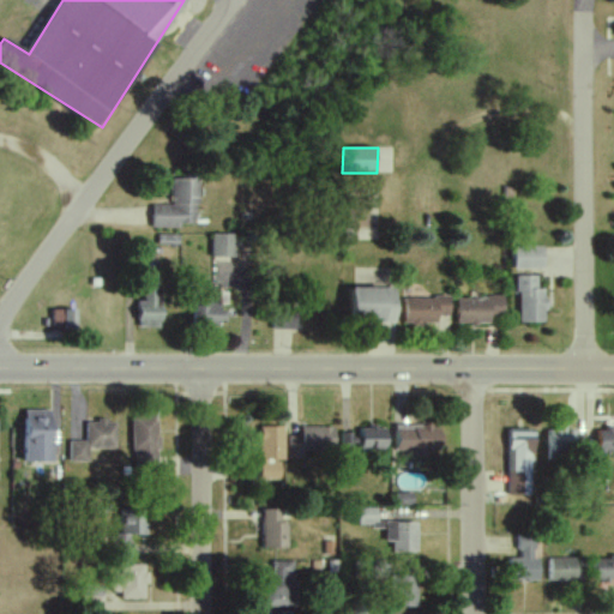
[(151,205),(151,227),(197,227),(196,179),(170,180),(170,205),(151,205)]
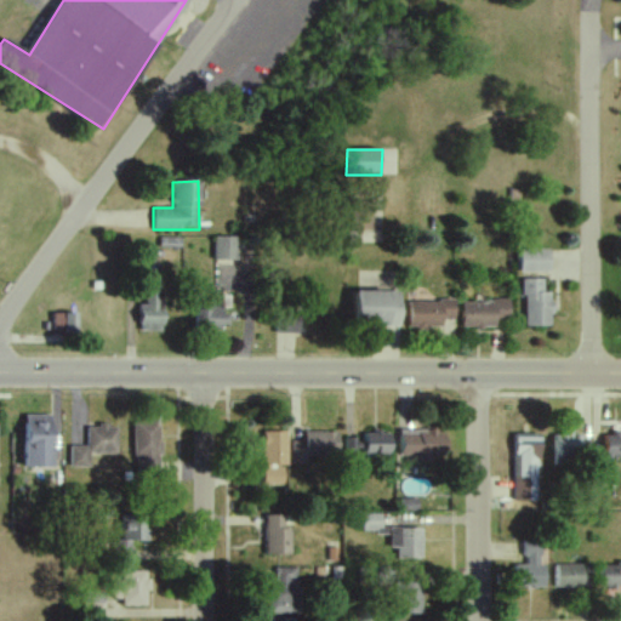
[(372,231),(374,204),(351,203),(351,229),(372,231)]
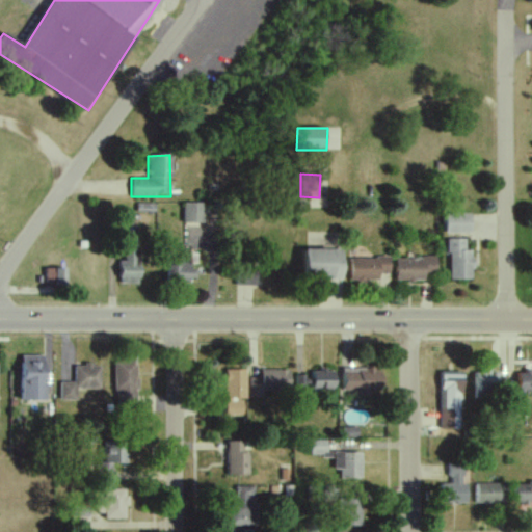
[(203,203),(183,203),(183,223),(203,223),(203,203)]
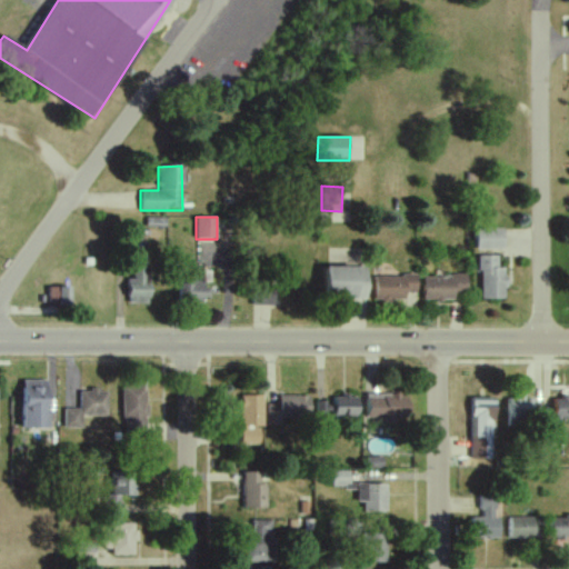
[(505,249),(503,229),(475,230),(476,250),(505,249)]
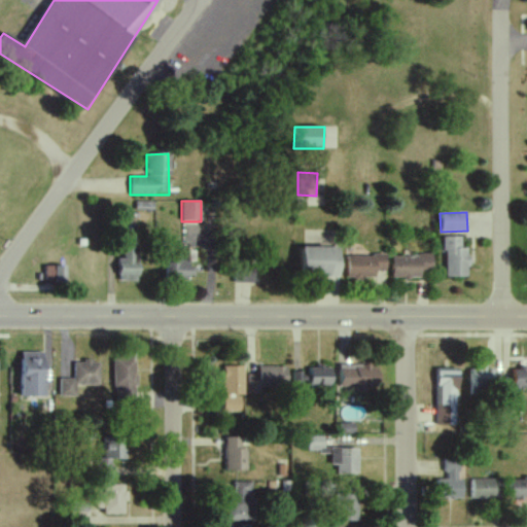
[(444,277),(467,277),(467,248),(460,249),(460,237),(444,237),(444,277)]
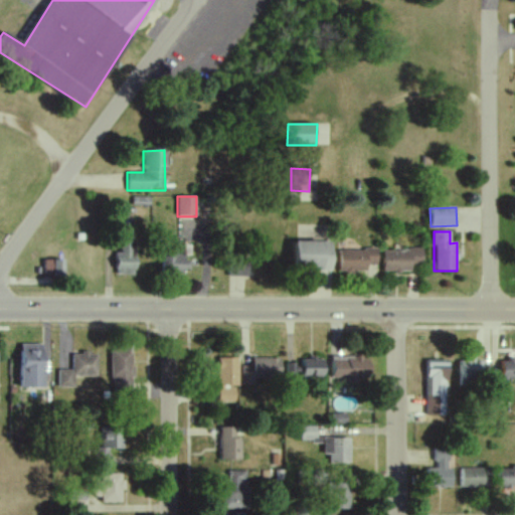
[(332,270),(332,241),(295,242),(295,271),(332,270)]
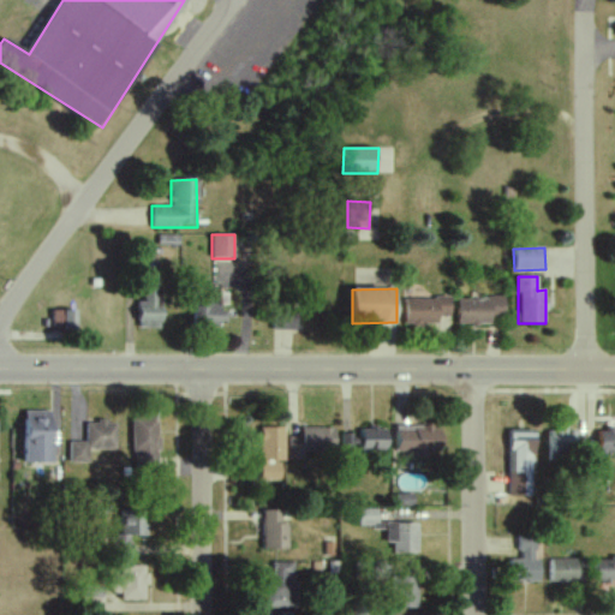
[(143,302),(137,302),(137,329),(161,328),(161,290),(143,290),(143,302)]
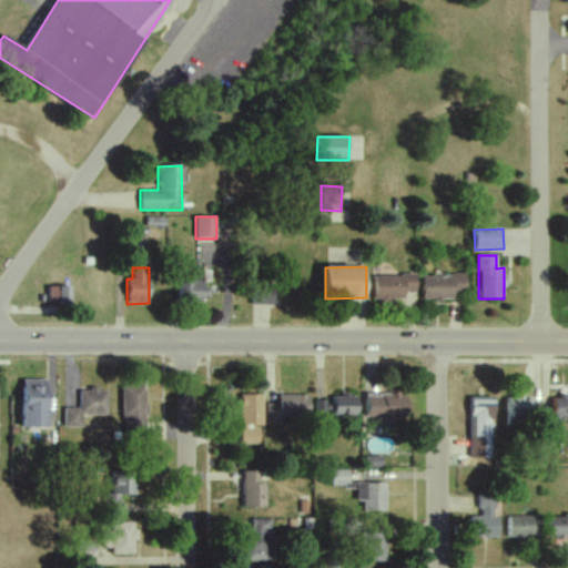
[(373,276),(374,301),(404,301),(404,293),(415,293),(415,275),(373,276)]
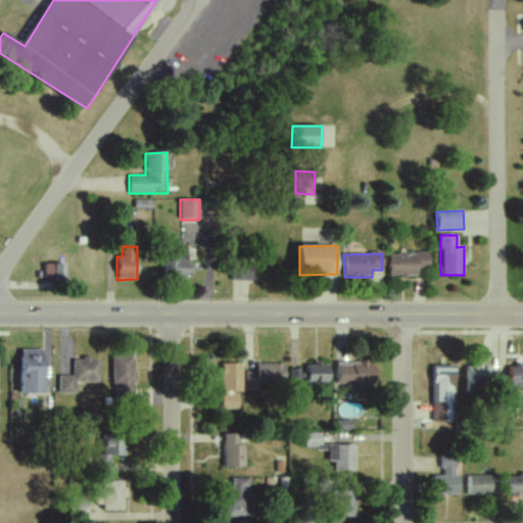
[(428,253),(388,254),(388,277),(418,276),(418,269),(428,269),(428,253)]
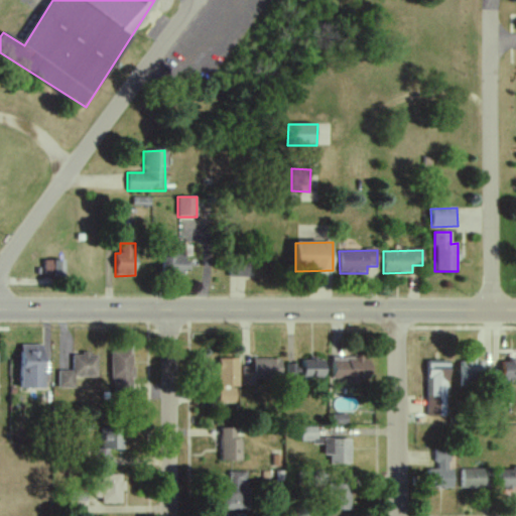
[(187,273),(187,256),(162,255),(161,273),(187,273)]
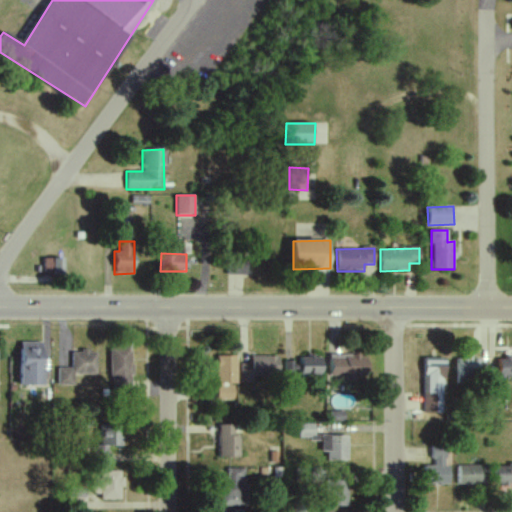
[(247,275),(247,258),(224,257),(224,274),(247,275)]
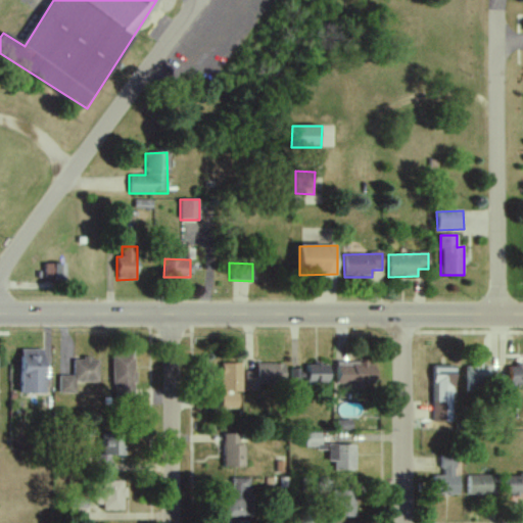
[(44,282),(63,282),(64,265),(44,264),(44,282)]
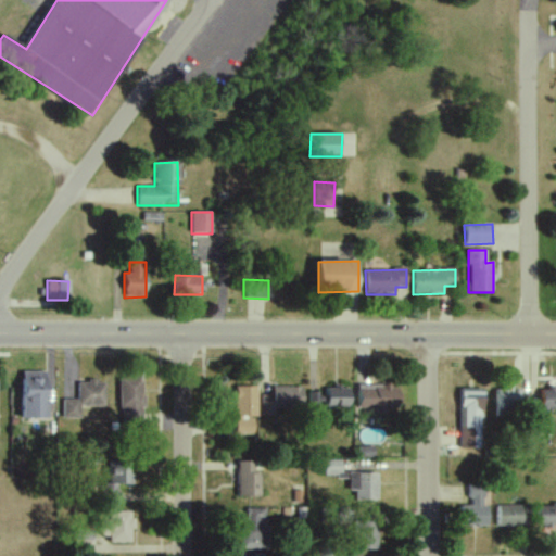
[(47,419),(47,373),(22,371),(22,419),(47,419)]
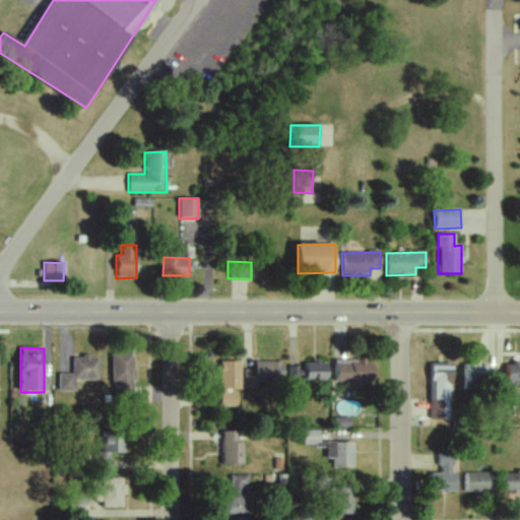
[(113,353),(111,393),(131,394),(133,353),(113,353)]
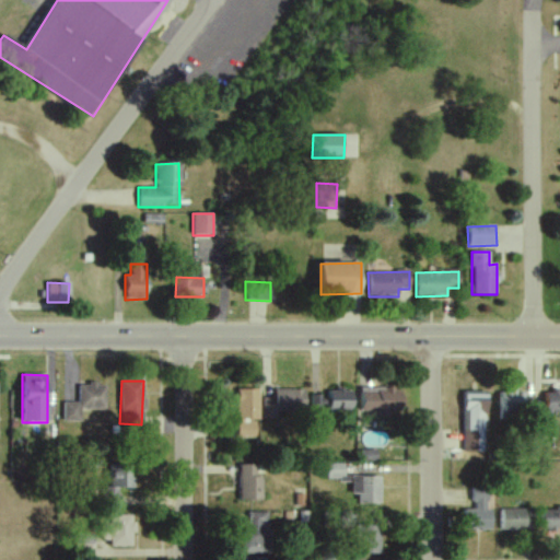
[(62,403),(62,421),(80,421),(80,409),(105,409),(105,384),(78,384),(78,401),(62,403)]
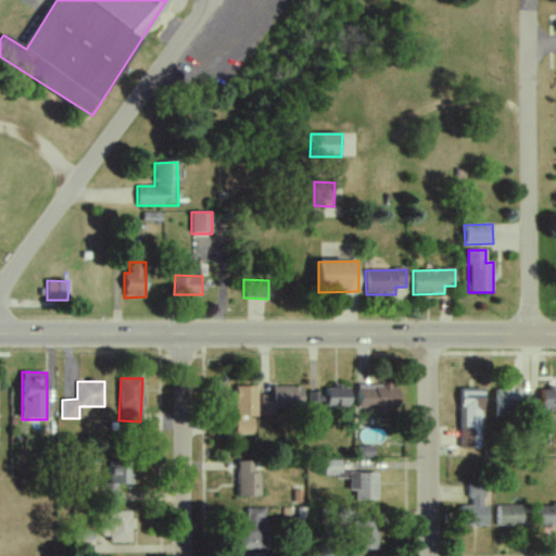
[(399,412),(399,386),(357,384),(356,411),(399,412)]
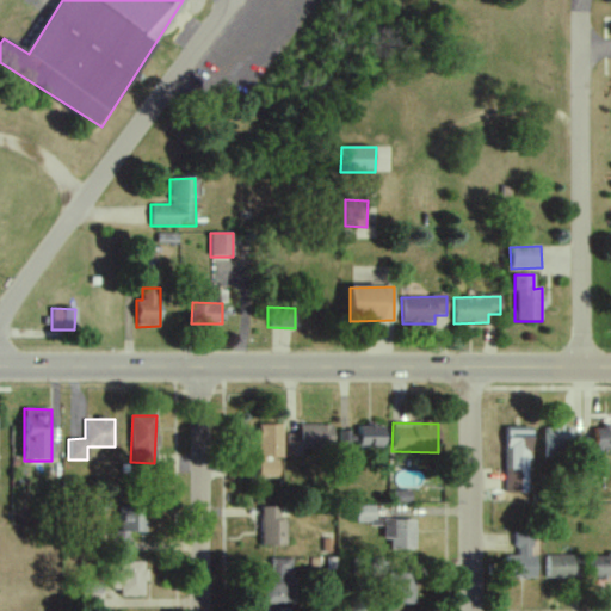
[(282,425),(258,425),(258,477),(278,477),(278,460),(282,460),(282,425)]
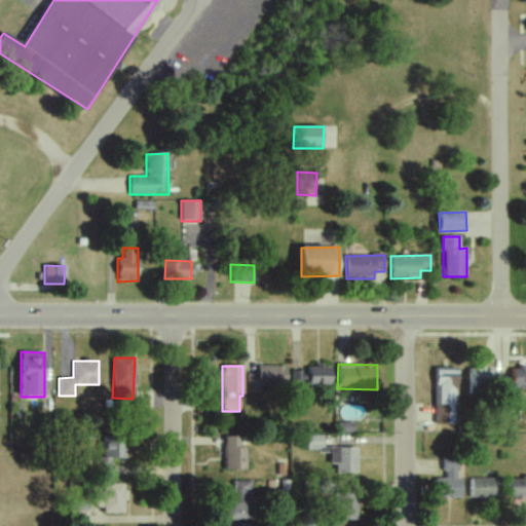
[(247,373),(246,391),(285,392),(286,367),(257,366),(257,374),(247,373)]
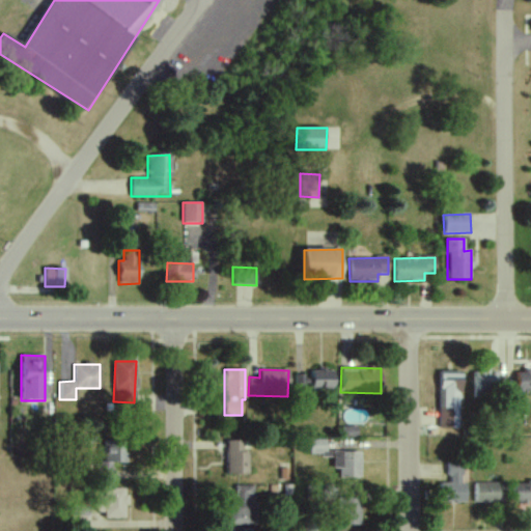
[(334,370),(308,369),(308,375),(294,374),(294,389),(334,391),(334,370)]
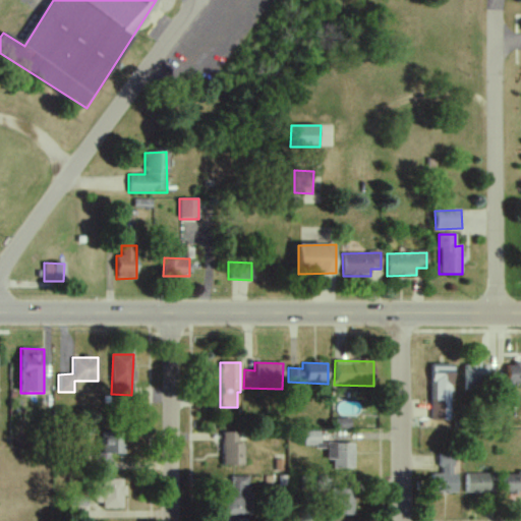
[(520,384),(520,364),(507,364),(507,384),(520,384)]
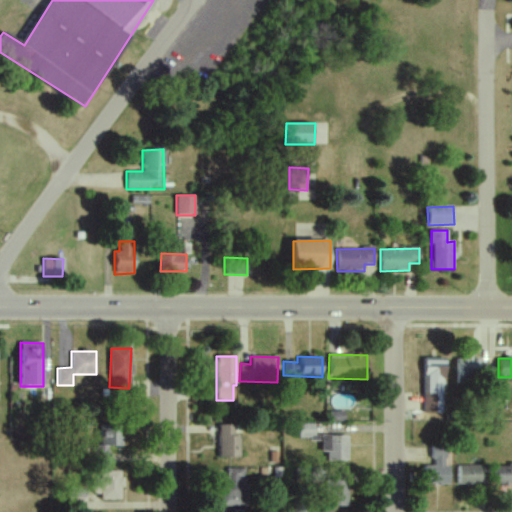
[(443,414),(443,374),(446,374),(446,359),(424,359),(423,413),(443,414)]
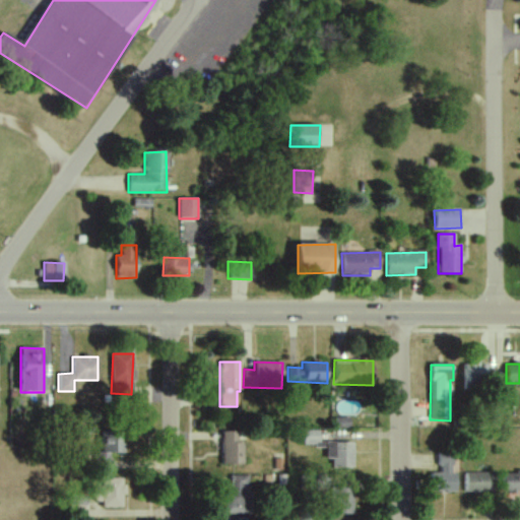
[(463,366),(463,390),(485,391),(485,366),(463,366)]
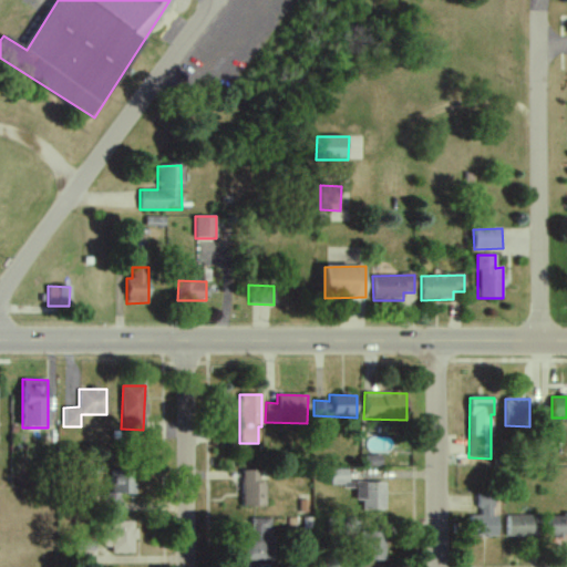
[(381,456),(364,455),(364,466),(381,466),(381,456)]
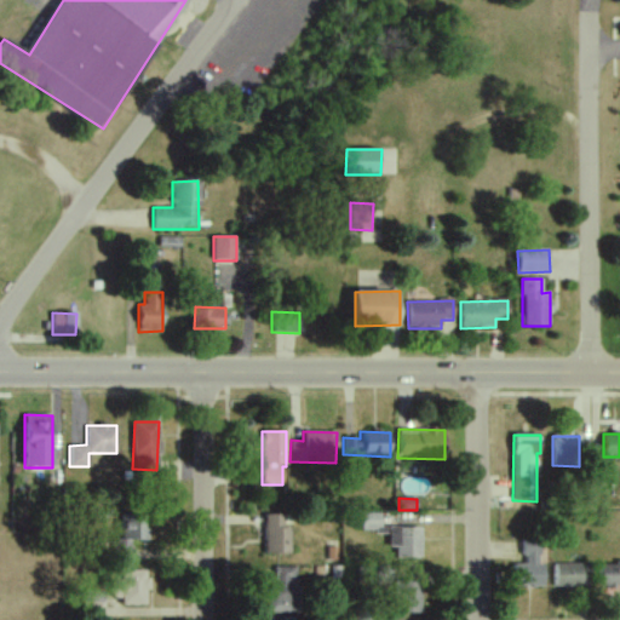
[(113,540),(113,561),(131,561),(131,541),(147,541),(147,515),(120,514),(120,540),(113,540)]
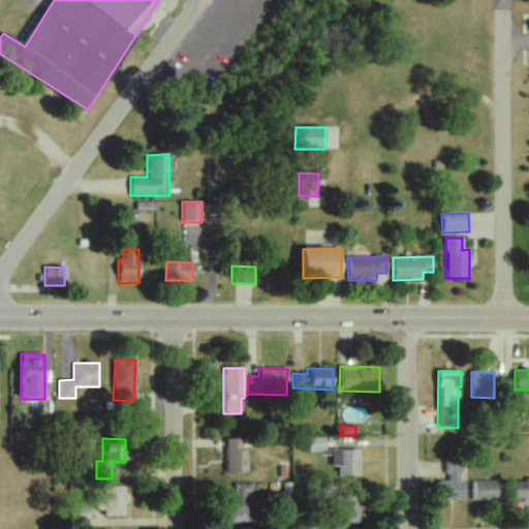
[(324,438),(308,438),(308,453),(324,452),(324,438)]
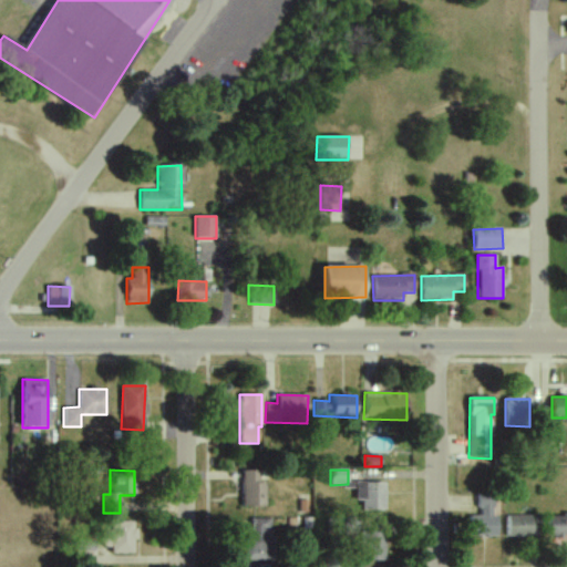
[(240,507),(264,507),(265,472),(241,471),(240,507)]
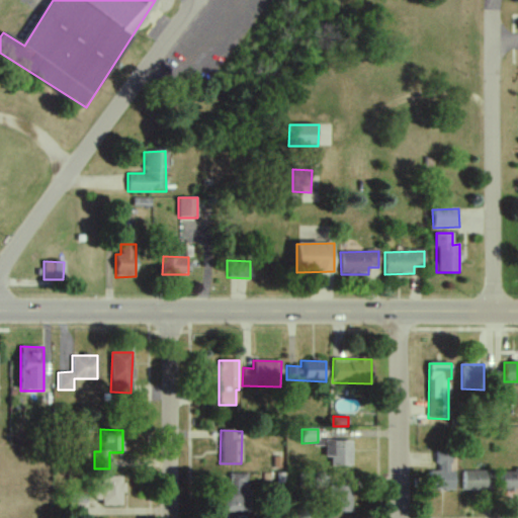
[(351,441),(324,441),(324,457),(330,458),(330,466),(351,466),(351,441)]
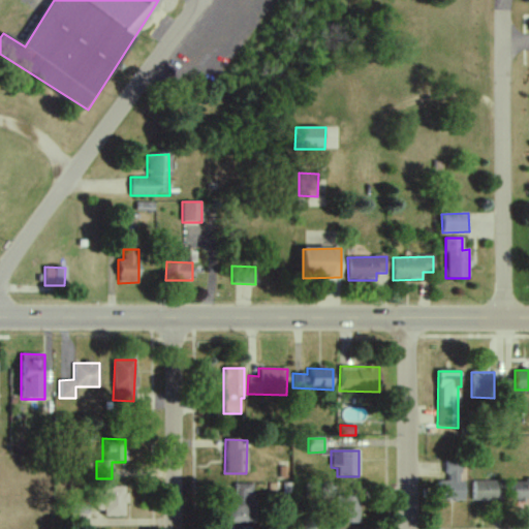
[(437,481),(437,501),(464,501),(464,483),(460,483),(460,462),(446,462),(445,481),(437,481)]
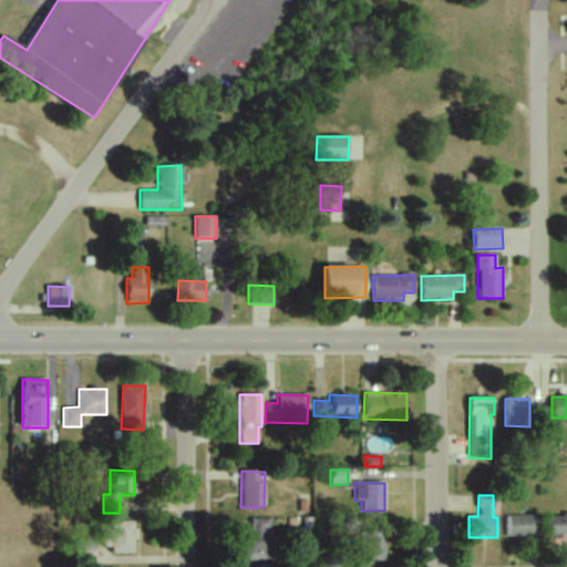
[(538,516),(505,516),(505,537),(539,537),(538,516)]
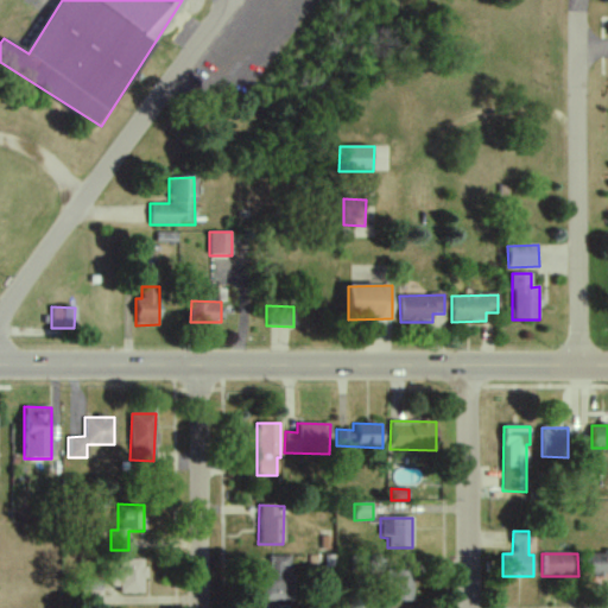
[(607,575),(607,553),(587,553),(586,575),(607,575)]
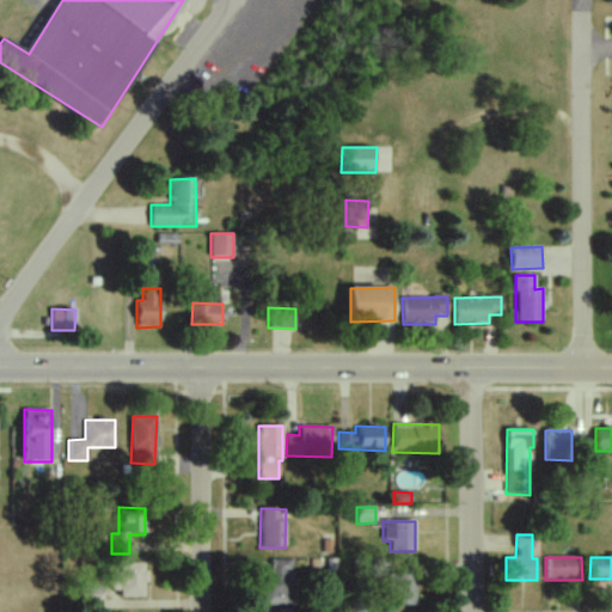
[(271,583),(262,583),(263,605),(294,604),(293,560),(270,560),(271,583)]
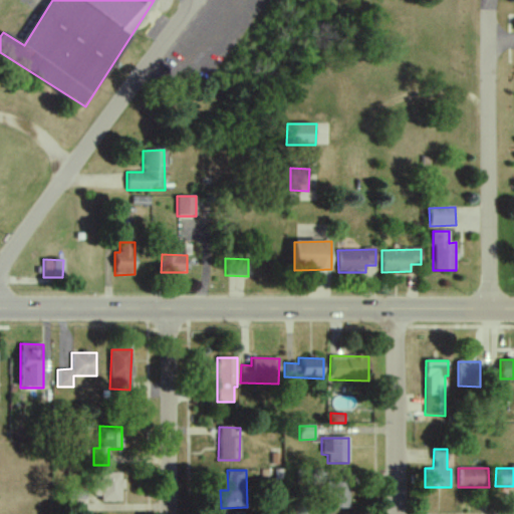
[(121,473),(99,473),(100,502),(121,502),(121,473)]
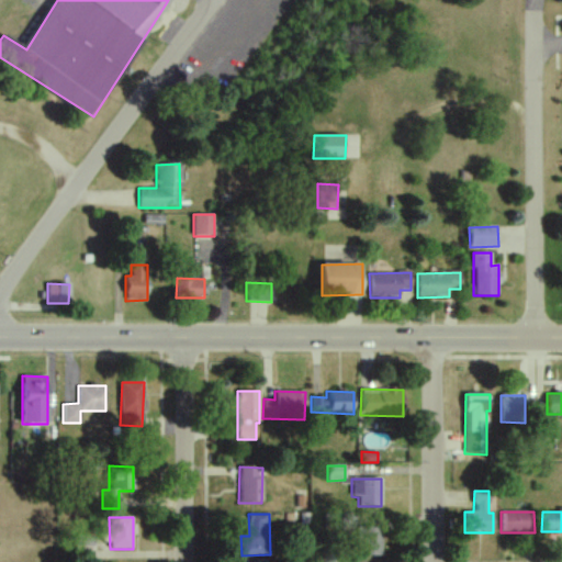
[(380,528),(360,529),(361,557),(381,555),(380,528)]
